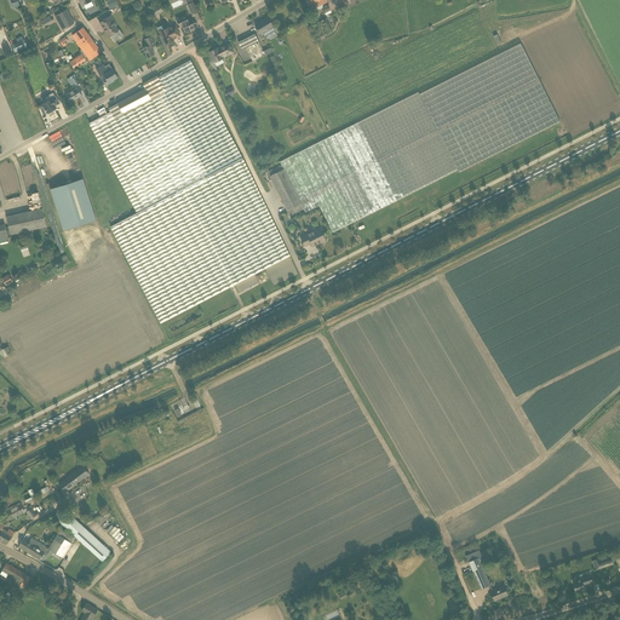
[(187,5),(191,15),(197,12),(194,1),(193,3),(187,5)]
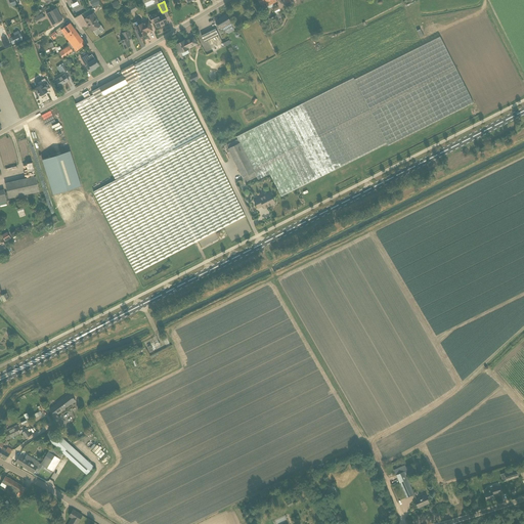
[(46,14),(53,26),(62,20),(56,8),(46,14)]
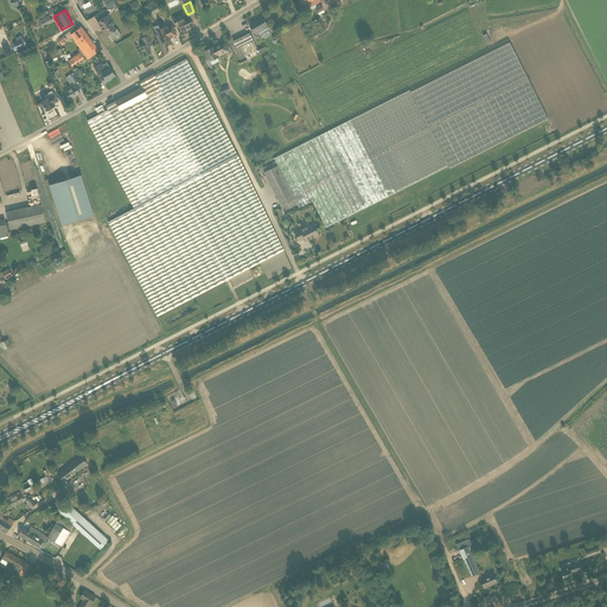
[(103,32),(107,37),(113,33),(115,36),(115,37),(116,37),(117,37),(117,36),(119,36),(119,34),(119,32),(117,30),(116,31),(110,23),(112,21),(108,16),(97,23),(104,32),(103,32)]
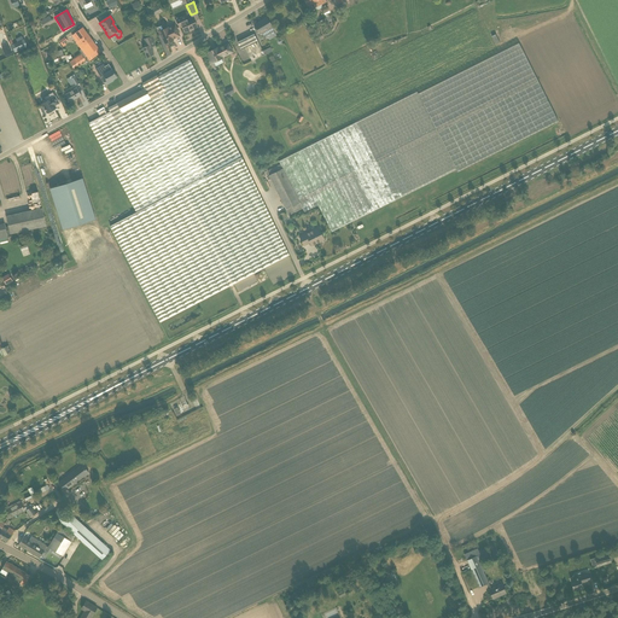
[(185,16),(184,17),(176,19),(180,28),(182,27),(185,31),(197,27),(193,17),(187,19),(185,16)]
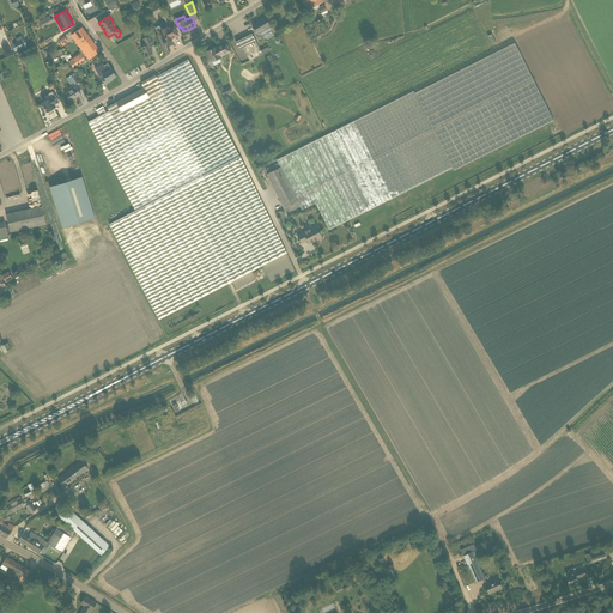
[(253,25),(260,37),(263,35),(263,36),(273,30),(265,18),(253,25)]
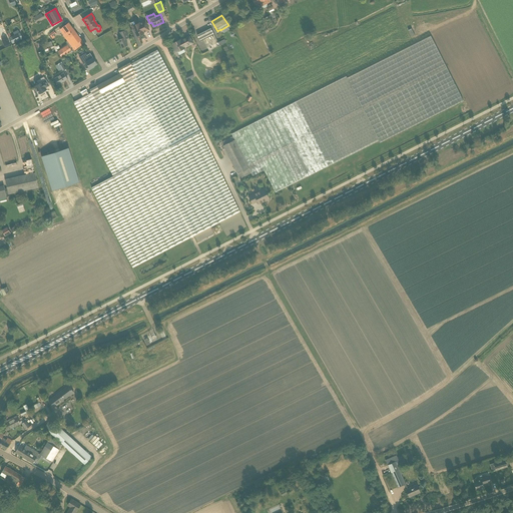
[(149,30),(145,20),(136,24),(135,22),(134,21),(130,23),(130,24),(131,26),(134,32),(135,32),(137,36),(144,33),(143,33),(149,30)]
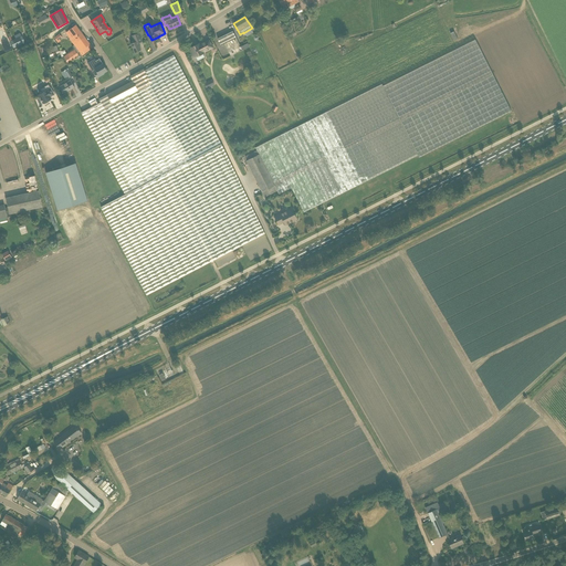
[(70,39),(74,45),(73,46),(74,49),(64,56),(69,62),(79,54),(80,53),(82,55),(93,48),(90,44),(76,25),(69,31),(73,37),(70,39)]
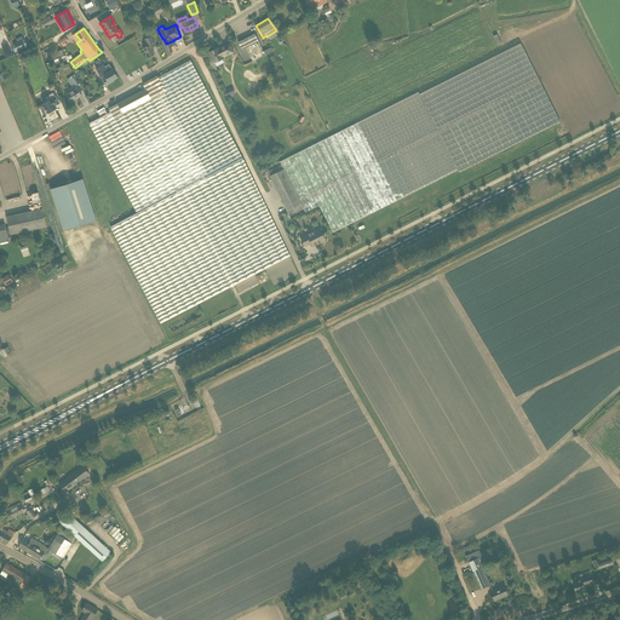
[(239,42),(242,50),(258,41),(254,34),(239,42)]
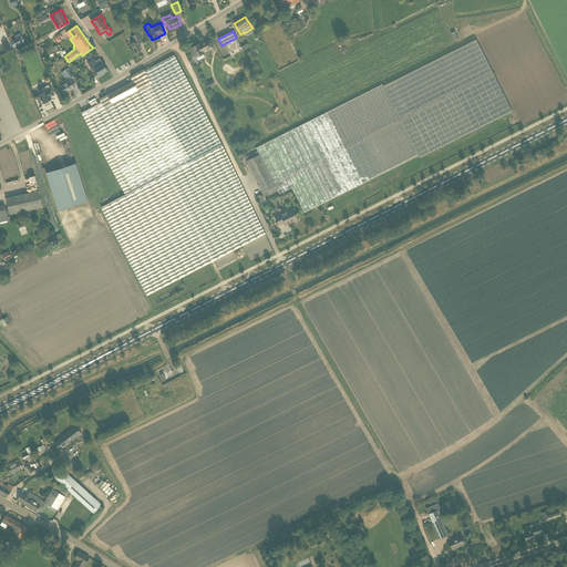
[(137,41),(142,40),(138,33),(132,35),(134,39),(135,42),(131,44),(135,53),(142,50),(137,41)]
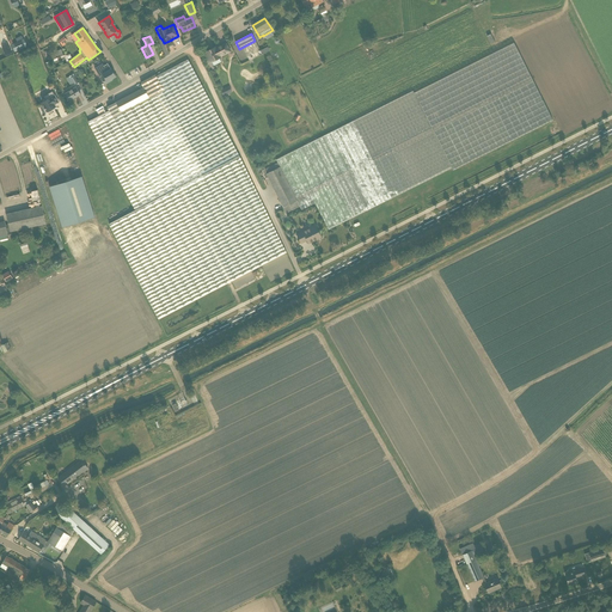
[(24,40),(13,46),(16,51),(28,46),(24,40)]
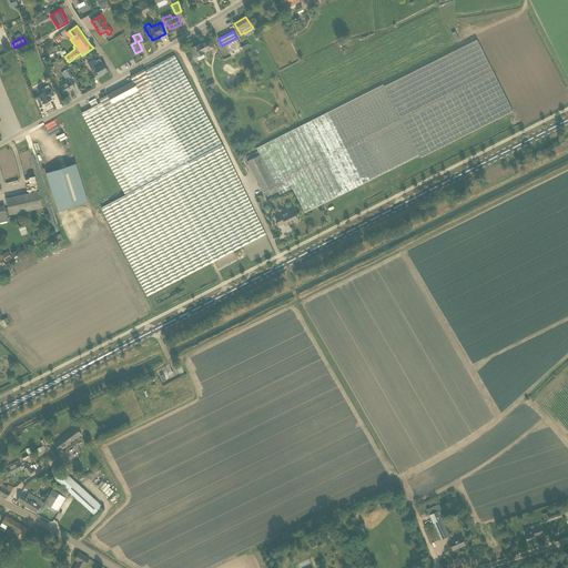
[(195,57),(195,58),(204,53),(204,52),(214,48),(210,40),(200,46),(200,44),(191,48),(193,53),(192,53),(194,58),(195,57)]
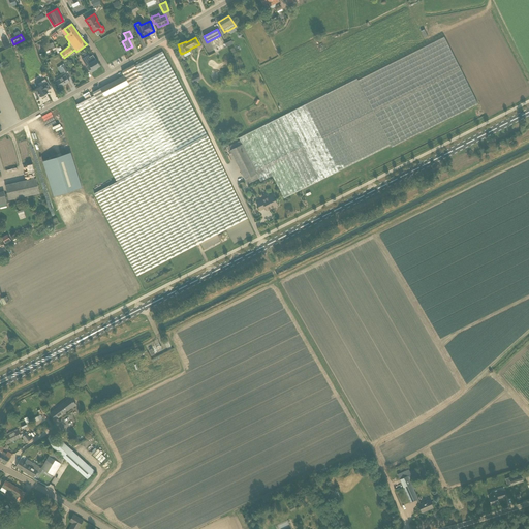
[(210,40),(215,51),(225,45),(221,37),(217,39),(216,37),(210,40)]
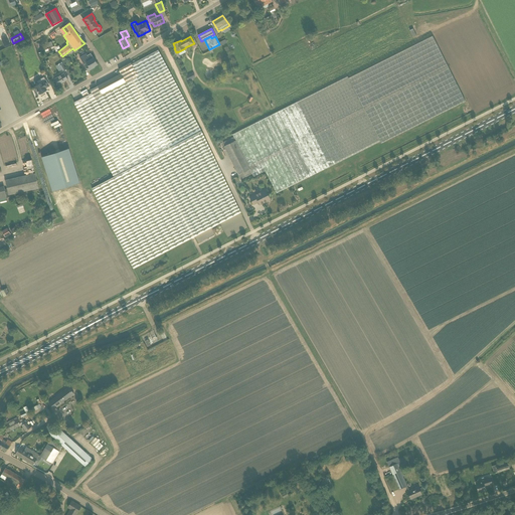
[(348,78),(380,141),(381,143),(465,101),(433,36),(348,78)]
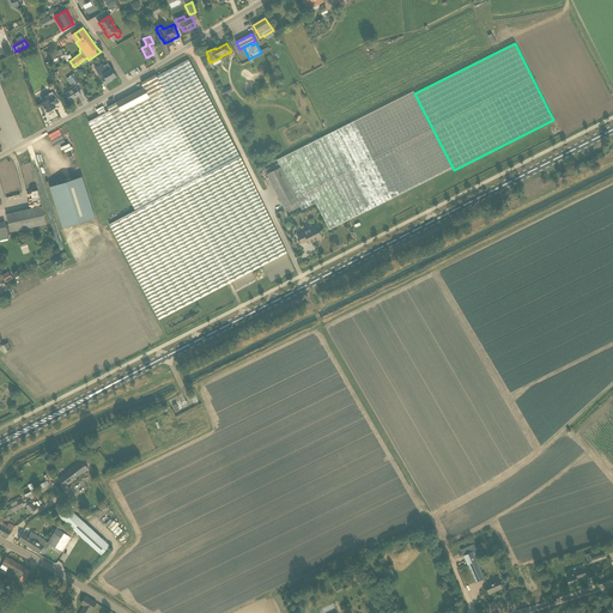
[(8,44),(2,48),(5,55),(12,53),(8,44)]
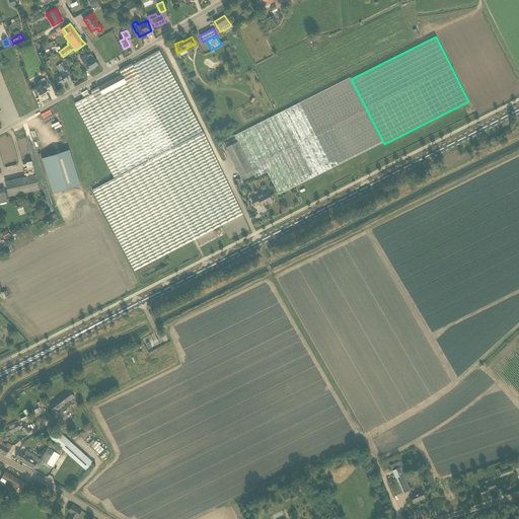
[(203,132),(171,73),(159,51),(133,65),(139,75),(77,108),(115,177),(203,132)]
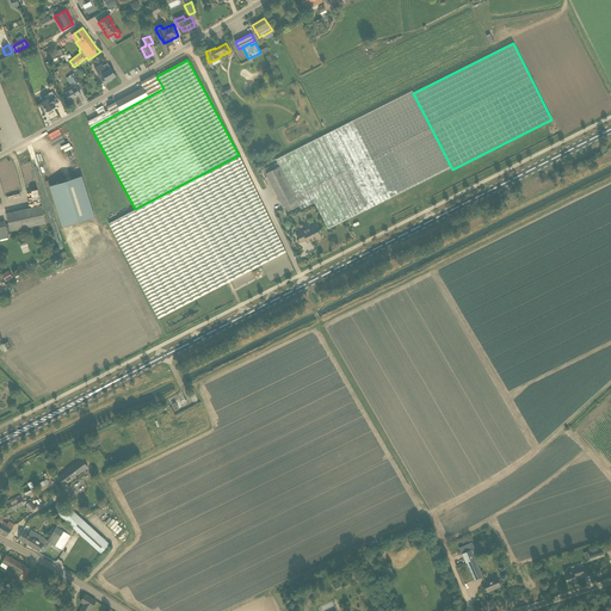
[(100,65),(96,68),(100,76),(103,74),(105,78),(103,79),(105,84),(112,80),(111,79),(116,76),(111,69),(107,63),(102,67),(100,65)]
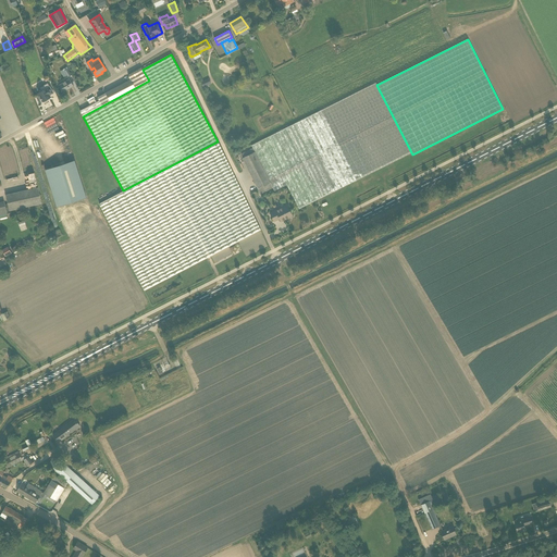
[(131,79),(98,97),(99,100),(79,111),(83,116),(149,81),(143,70),(141,67),(137,71),(136,70),(135,71),(135,72),(128,75),(131,79)]
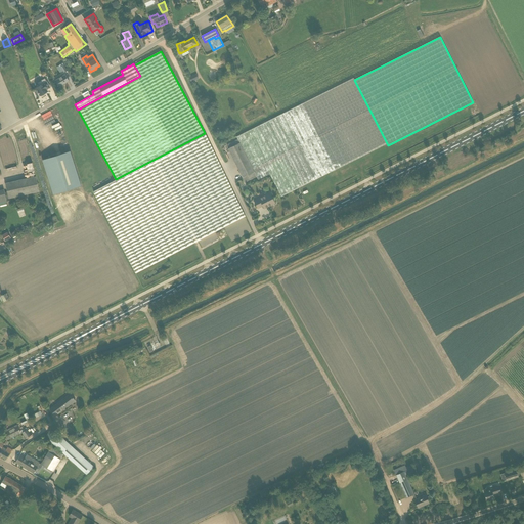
[(55,80),(59,87),(70,81),(64,75),(55,80)]
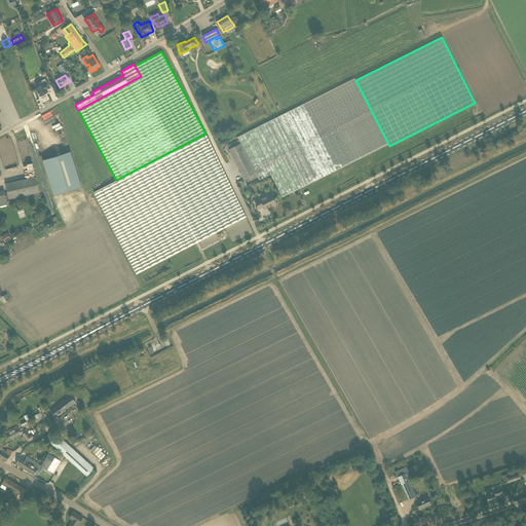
[(240,144),(258,178),(259,181),(271,175),(283,197),(388,144),(355,80),(354,78),(237,137),(240,144)]
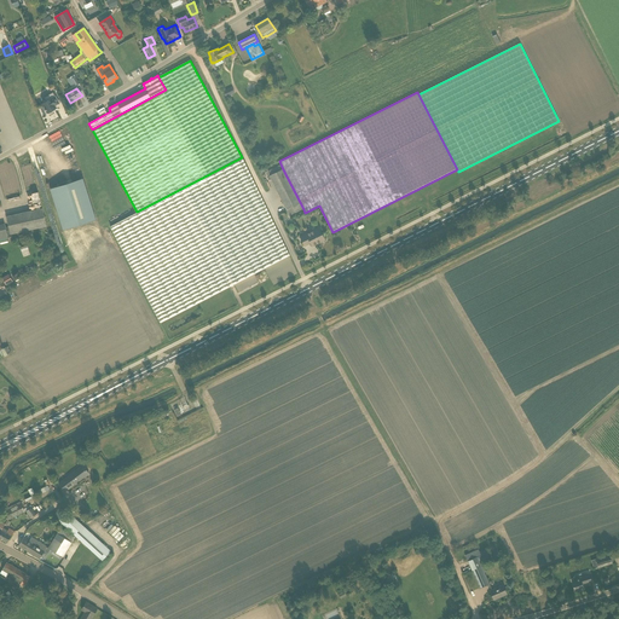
[(53,93),(45,98),(46,102),(41,104),(45,110),(46,110),(47,114),(48,113),(48,114),(52,111),(52,110),(57,108),(55,105),(59,104),(56,97),(55,97),(53,93)]
